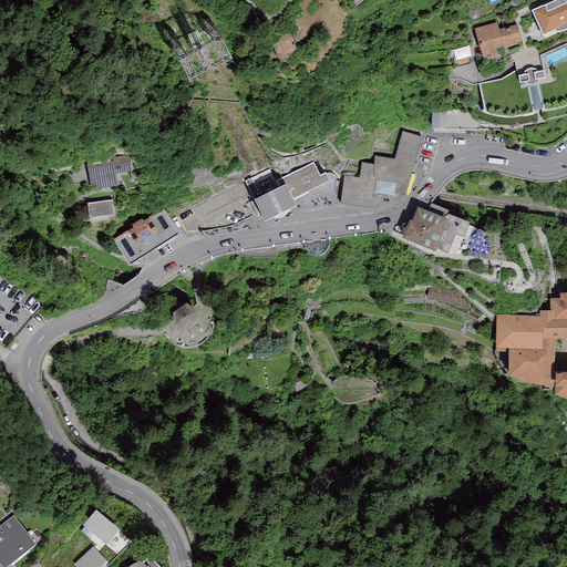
[(566,0),(560,0),(534,12),(546,37),(557,31),(558,33),(563,32),(566,31),(566,0)]
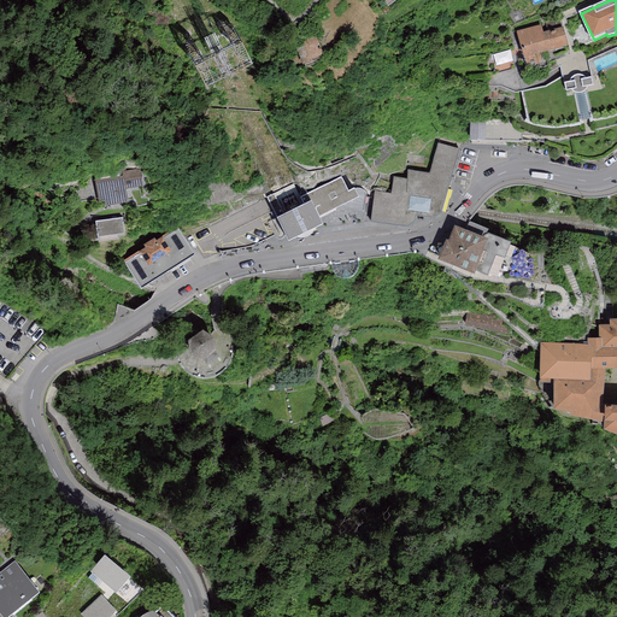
[(542,27),(521,33),(527,53),(569,42),(562,21),(548,23),(551,31),(544,34),(542,27)]
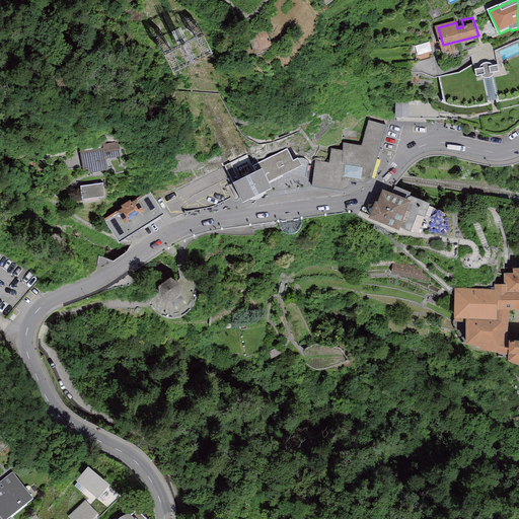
[(266,31),(248,38),(254,56),(270,51),(269,48),(272,47),(266,31)]
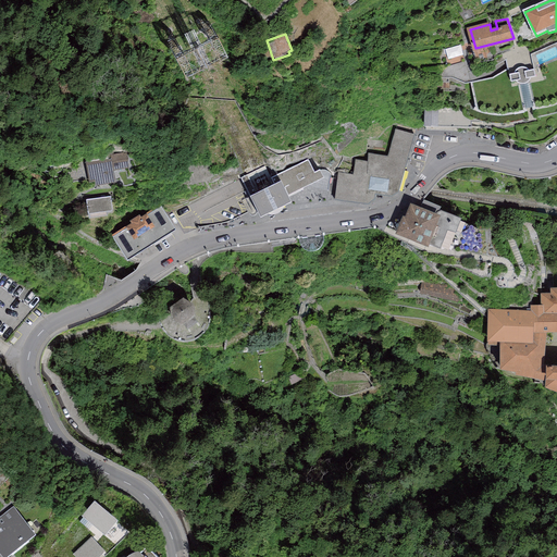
[(446,51),(450,66),(469,62),(463,46),(446,51)]
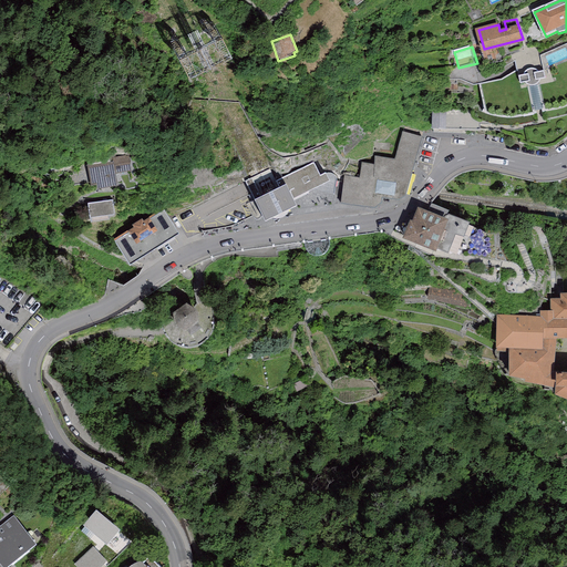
[(361,54),(349,61),(354,70),(367,64),(361,54)]
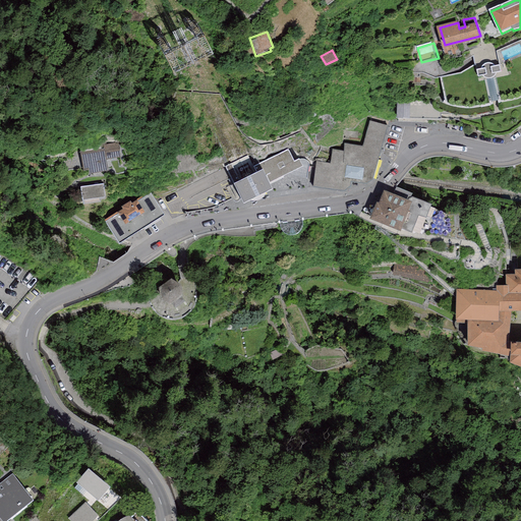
[(453,71),(433,75),(439,102),(446,105),(455,106),(464,106),(473,105),(485,103),(496,101),(506,99),(514,96),(520,91),(520,57),(468,68),(467,63),(453,71)]
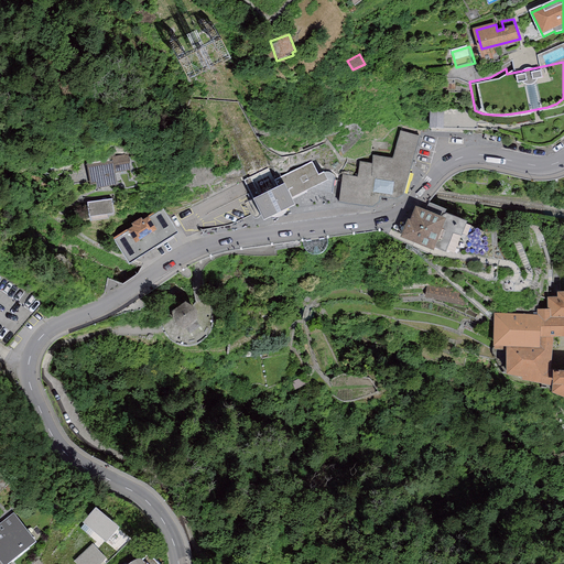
[(458,116),(423,115),(423,131),(466,131),(466,123),(458,123),(458,116)]
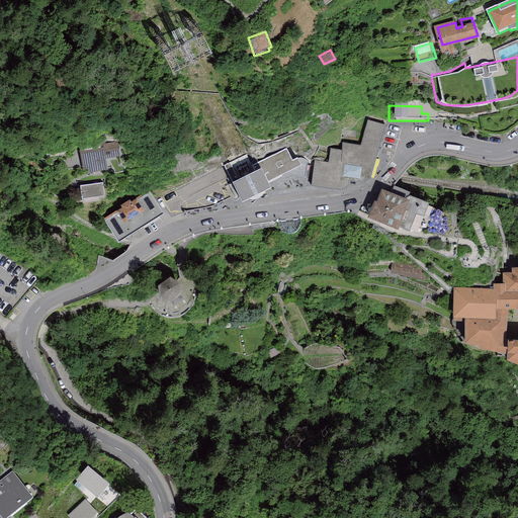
[(384,124),(367,120),(360,146),(342,143),(342,151),(330,149),(329,163),(314,161),(312,180),(311,186),(342,190),(348,185),(349,181),(363,183),(370,179),(384,124)]
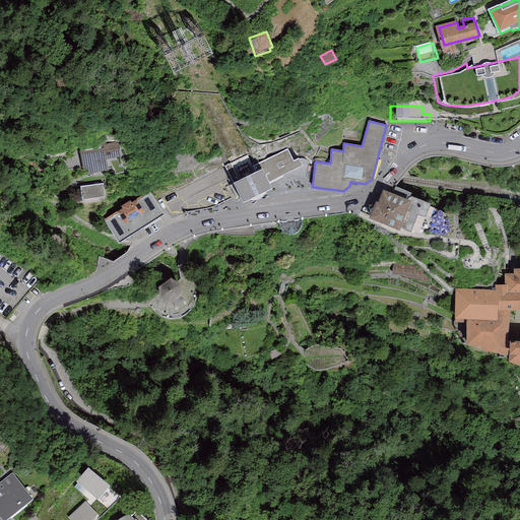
[(356,131),(348,131),(347,139),(356,139),(356,131)]
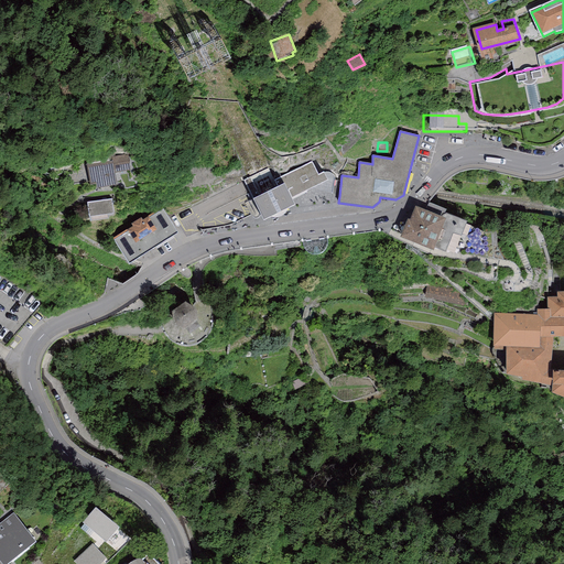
[(98,180),(99,187),(117,185),(115,171),(130,170),(129,158),(114,160),(115,164),(99,166),(100,180),(98,180)]
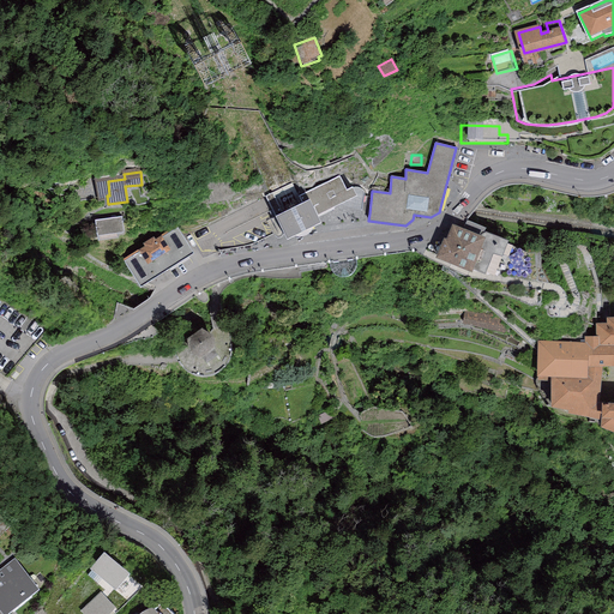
[(317,217),(344,204),(362,211),(365,196),(363,192),(361,188),(357,187),(353,188),(347,191),(341,178),(300,197),(293,182),(265,197),(276,218),(277,221),(287,244),(321,226),(317,217)]
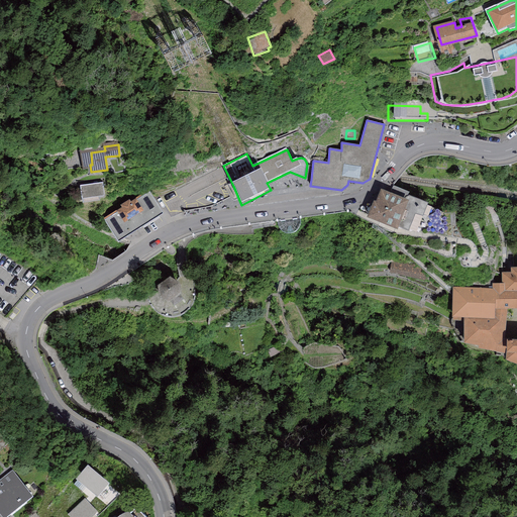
[(102,183),(80,185),(82,198),(104,195),(102,183)]
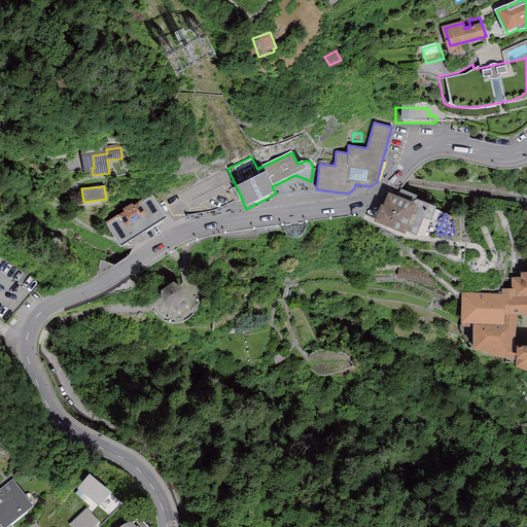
[(384,206),(379,219),(385,223),(406,233),(429,235),(435,230),(436,234),(458,237),(454,216),(418,201),(417,197),(403,191),(398,198),(391,196),(388,205),(384,206)]
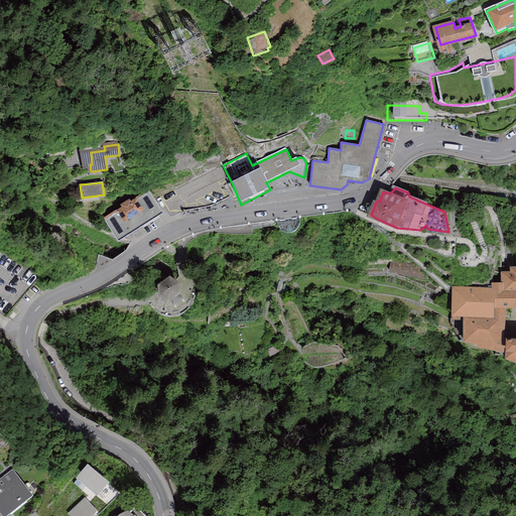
[(105,222),(118,243),(162,217),(149,195),(129,207),(119,213),(105,222)]
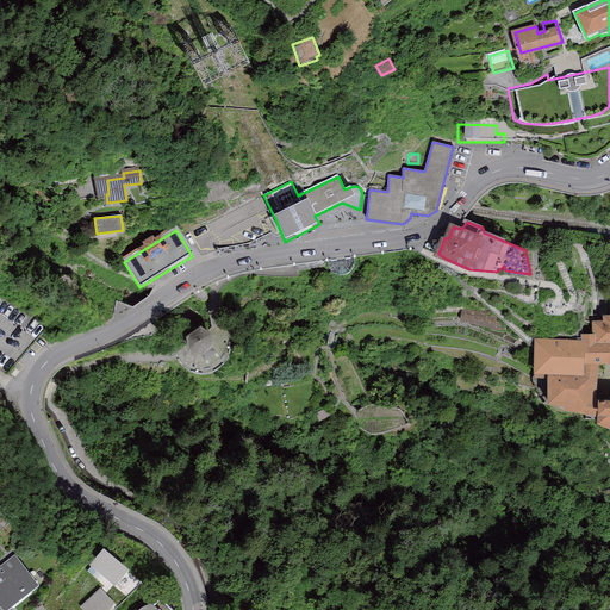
[(505,315),(461,309),(459,324),(502,332),(505,315)]
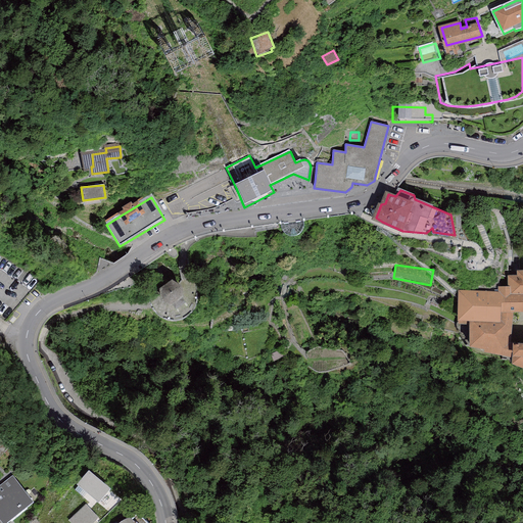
[(522,272),(521,273),(521,277),(512,277),(513,287),(502,287),(503,293),(465,294),(464,322),(474,323),(474,345),(485,345),(485,350),(516,350),(517,363),(522,364),(522,272)]
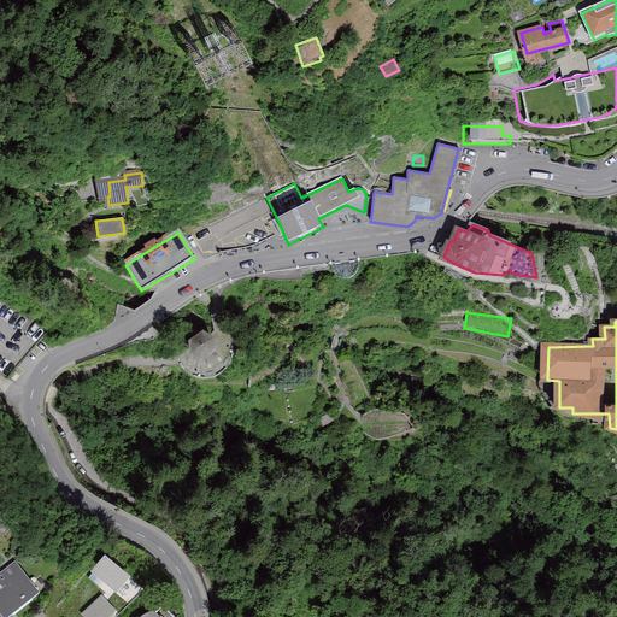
[(204,333),(188,344),(191,356),(201,365),(217,354),(216,341),(204,333)]
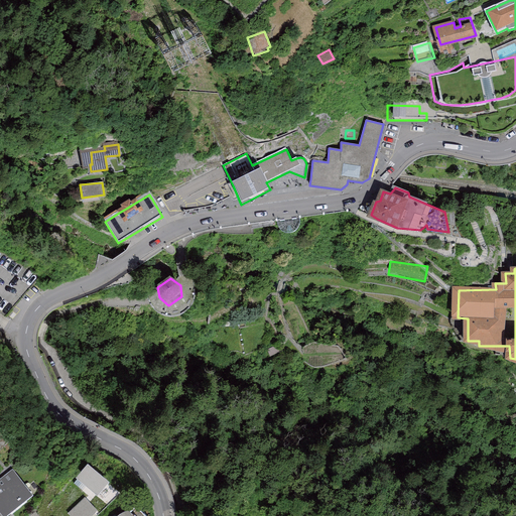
[(0,450),(9,443),(0,432),(0,450)]
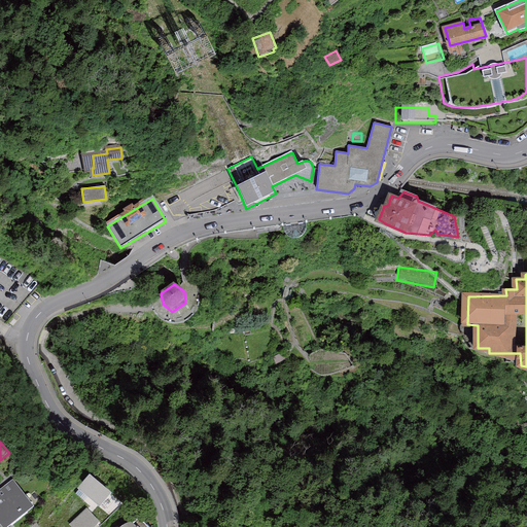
[(111,494),(90,476),(77,490),(99,508),(111,494)]
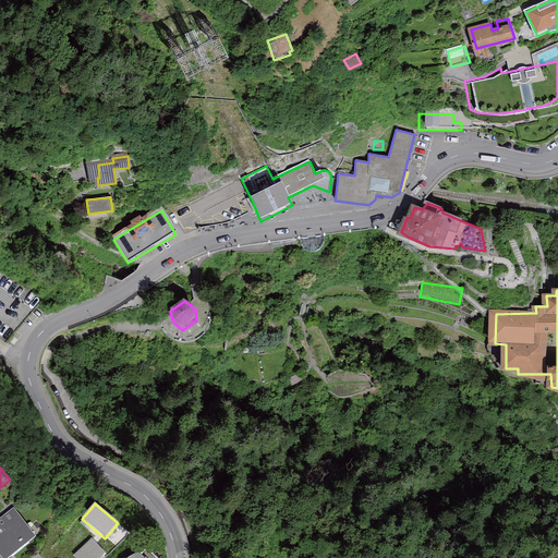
[(13,509),(0,519),(0,557),(11,557),(35,538),(13,509)]
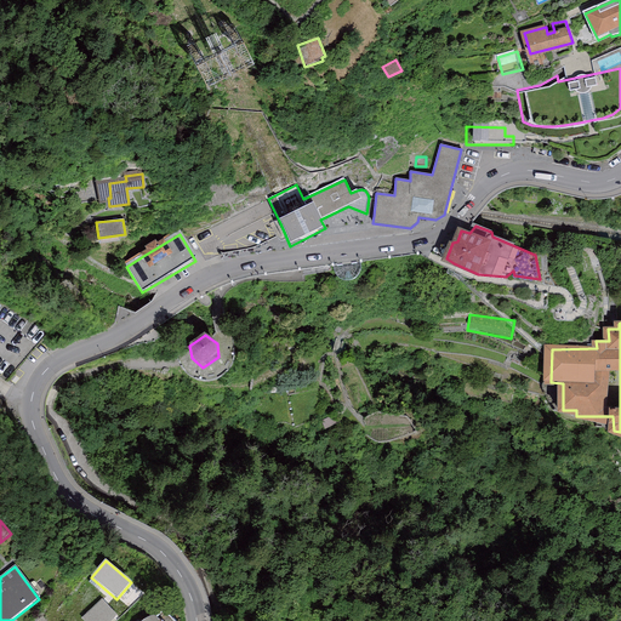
[(102,599),(83,620),(112,620),(118,616),(102,599)]
